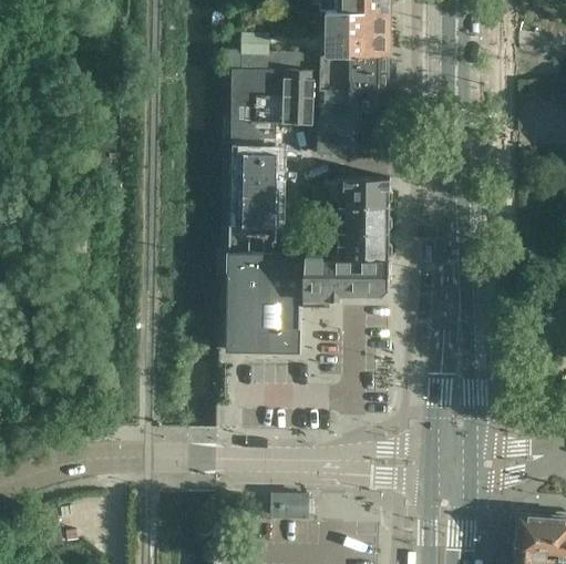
[(390,7),(389,0),(336,0),(337,13),(387,13),(387,7),(390,7)]
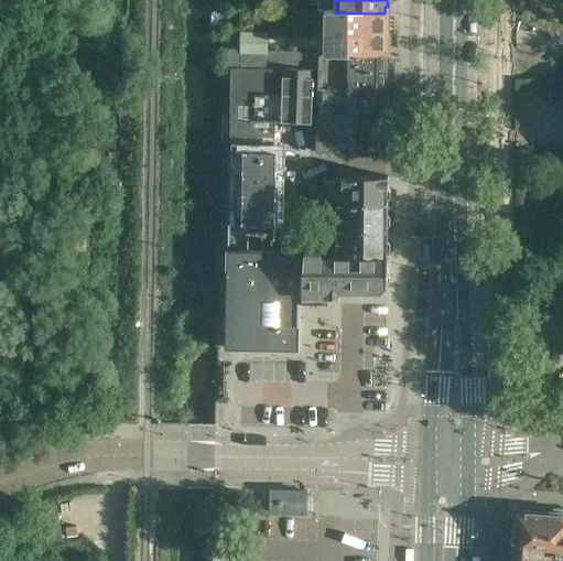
[(387,33),(388,21),(385,21),(385,13),(335,13),(334,35),(385,35),(385,33),(387,33)]
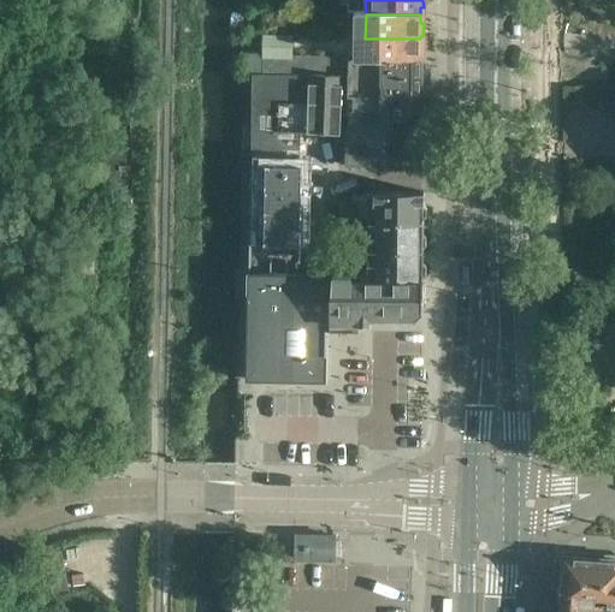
[(423,54),(423,41),(420,41),(420,39),(365,39),(356,39),(356,63),(370,63),(380,63),(419,63),(420,54),(423,54)]
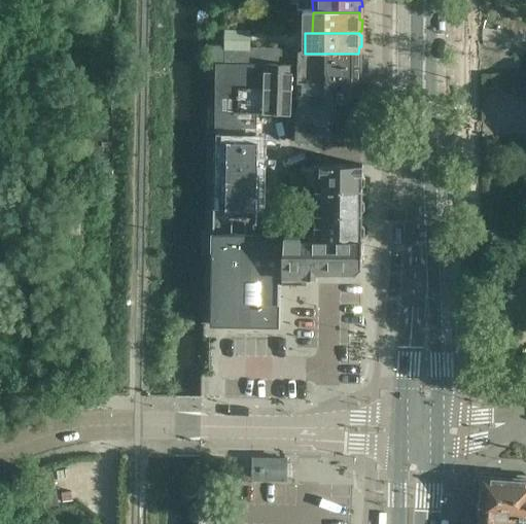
[(291,69),(291,54),(291,53),(224,51),(223,86),(214,86),(213,146),(256,147),(256,117),(290,118),(291,69)]
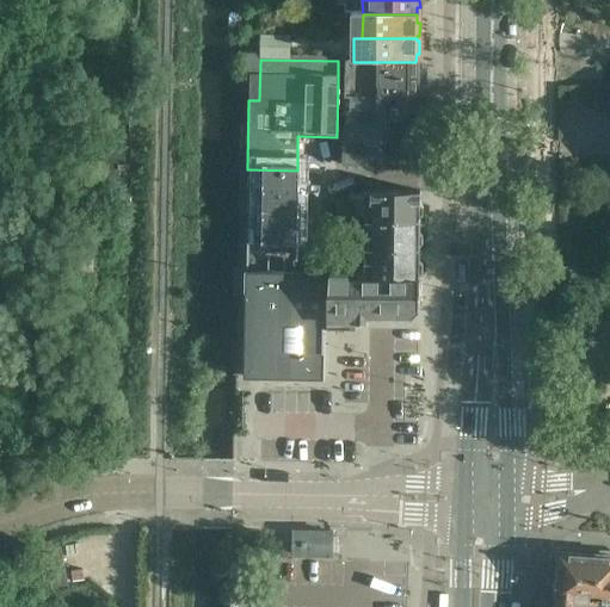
[(368,118),(367,80),(367,62),(353,62),(338,62),(338,80),(337,137),(340,137),(342,168),(365,167),(365,140),(371,140),(371,118),(368,118)]
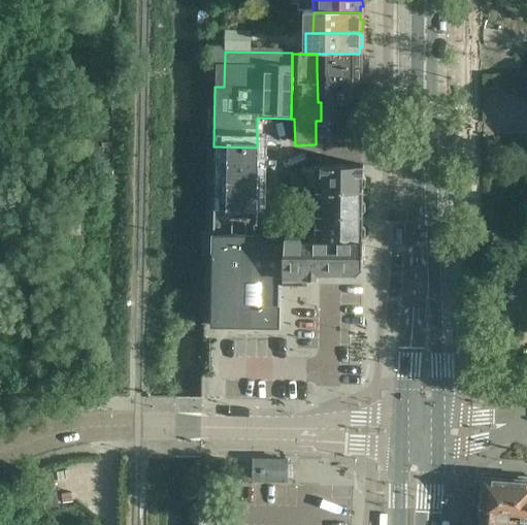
[(372,148),(372,86),(359,86),(359,54),(326,54),(326,86),(331,86),(331,94),(335,94),(335,105),(327,105),(327,116),(331,116),(331,149),(372,148)]
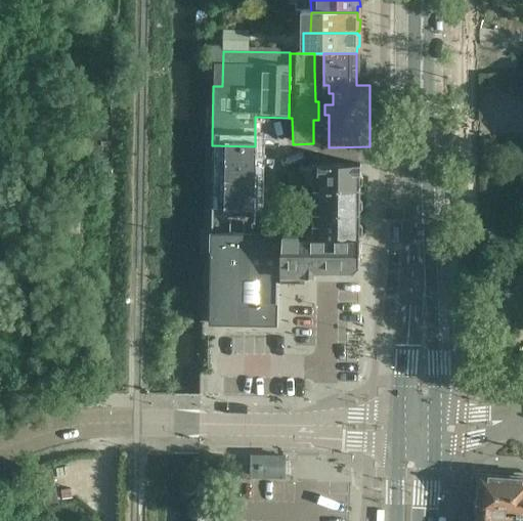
[(255,159),(255,146),(212,145),(211,167),(255,169),(255,159)]
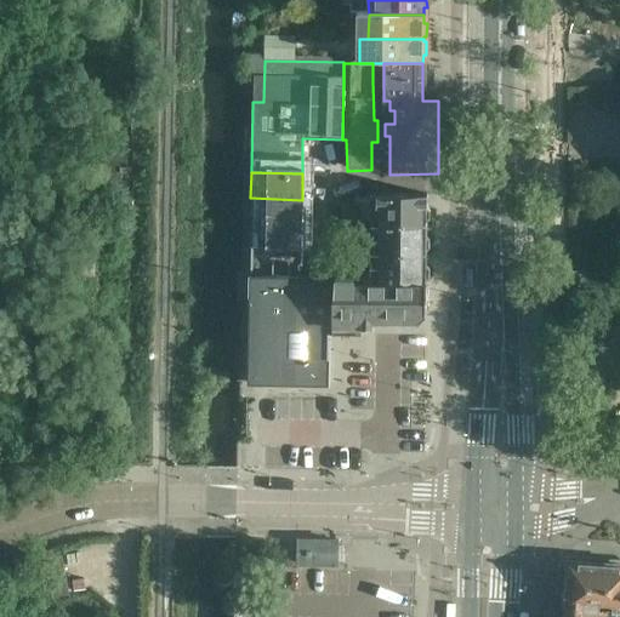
[(301,227),(302,200),(250,198),(249,224),(301,227)]
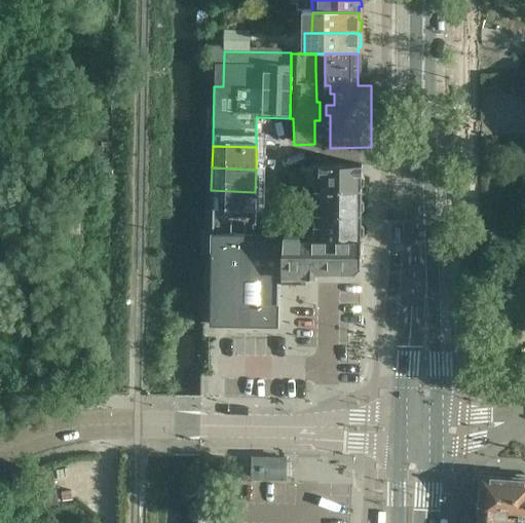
[(364,182),(361,179),(361,167),(317,167),(316,193),(361,193),(361,191),(363,189),(364,182)]
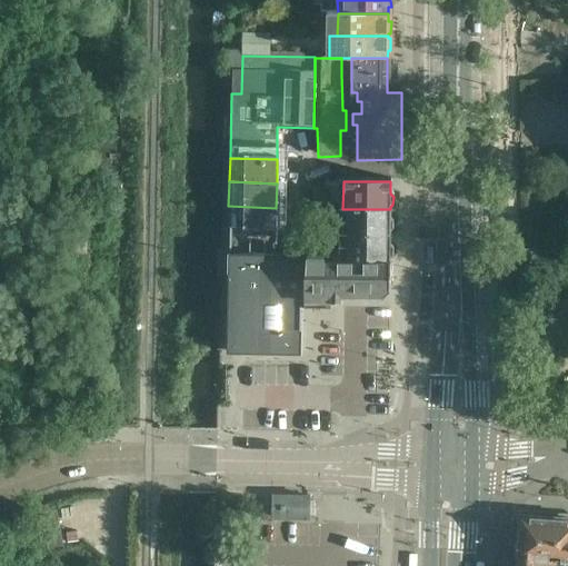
[(276,230),(276,208),(228,206),(228,228),(276,230)]
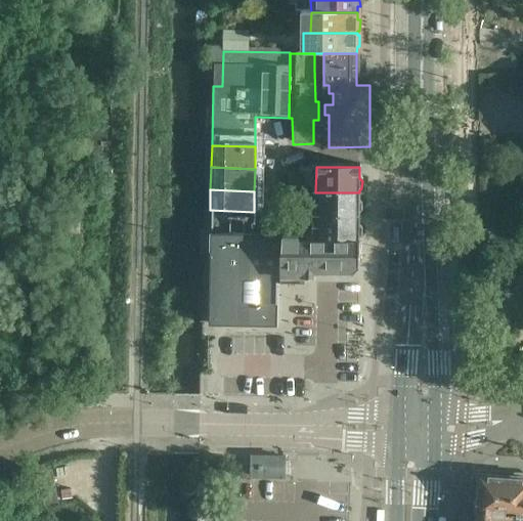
[(361,206),(358,203),(359,192),(315,192),(315,217),(358,217),(358,215),(361,213),(361,206)]
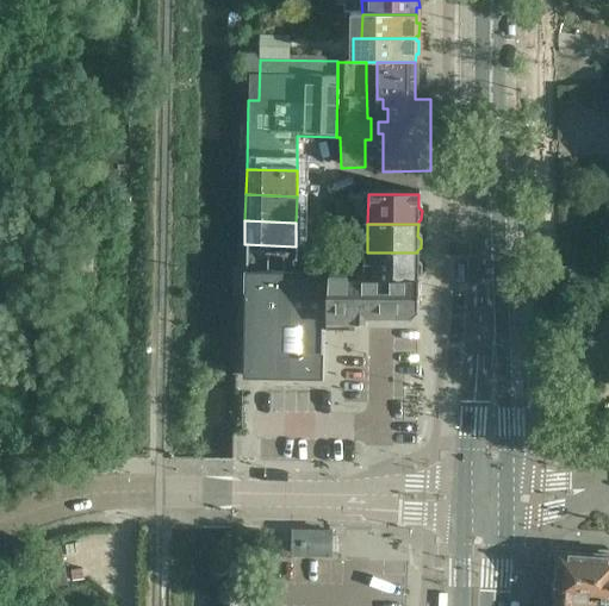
[(314,328),(315,297),(316,273),(294,273),(296,247),(244,244),(243,270),(237,270),(234,376),(312,376),(314,328)]
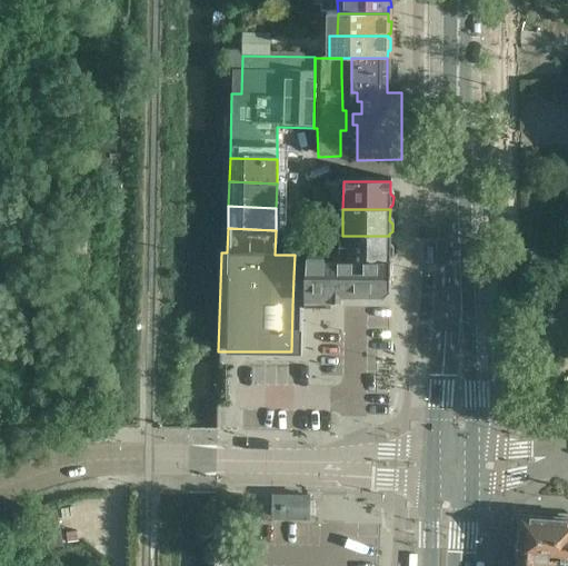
[(392,250),(389,248),(389,236),(342,236),(342,262),(389,264),(389,260),(392,258),(392,250)]
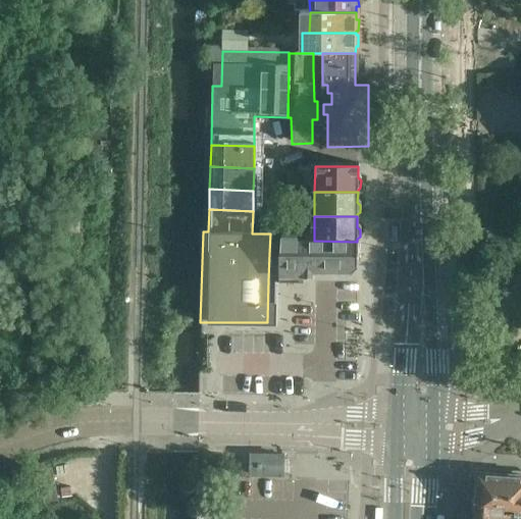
[(357,271),(357,242),(314,241),(314,242),(302,242),(302,235),(270,234),(269,254),(268,280),(302,280),(302,277),(311,277),(311,270),(352,271),(357,271)]
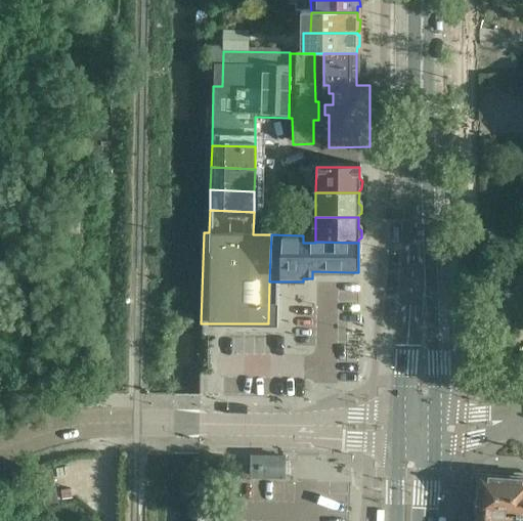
[(282,480),(284,459),(251,459),(251,479),(282,480)]
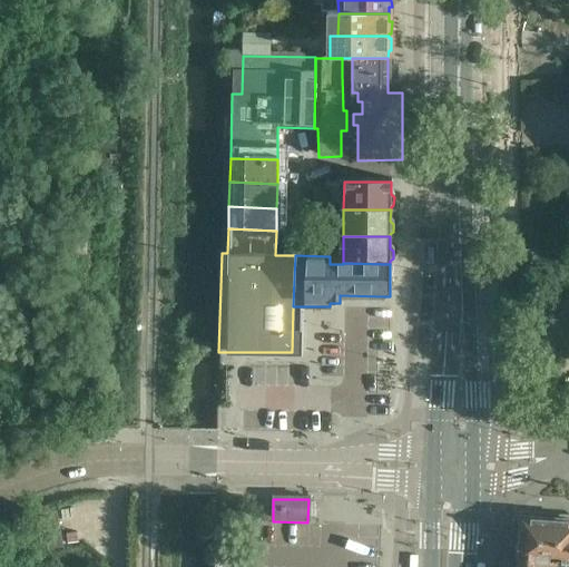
[(548,556),(555,556),(557,522),(519,519),(513,525),(512,547),(517,548),(516,561),(517,561),(547,564),(548,556)]
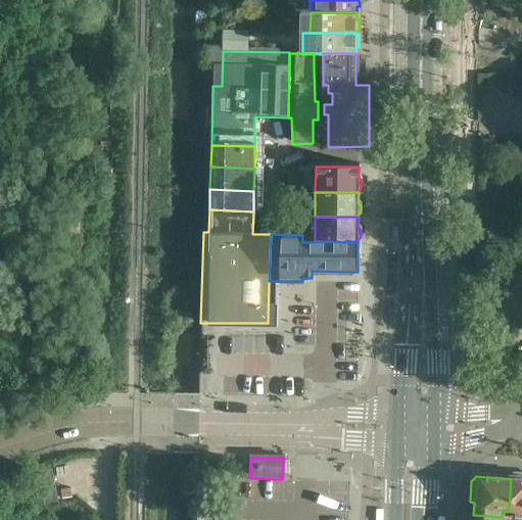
[(521,479),(511,479),(509,510),(517,511),(516,517),(521,517),(521,479)]
